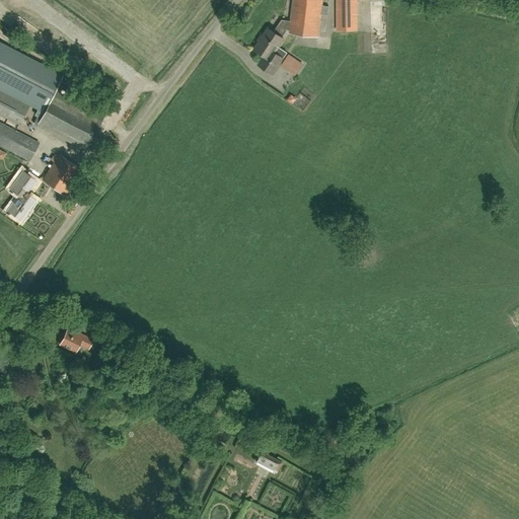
[(269,28),(254,50),(265,56),(258,65),(273,74),(287,53),(278,47),(284,38),(282,36),(287,29),(290,29),(289,32),(318,36),(321,15),(328,15),(329,6),(322,5),(322,0),(293,0),(291,20),(282,19),(274,31),(269,28)]
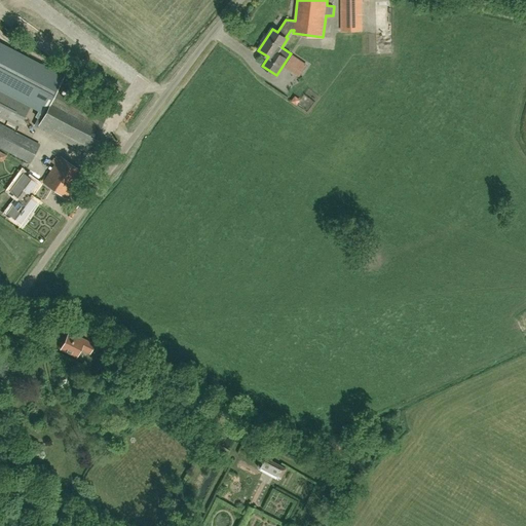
[(341,0),(342,31),(362,31),(361,0),(341,0)]
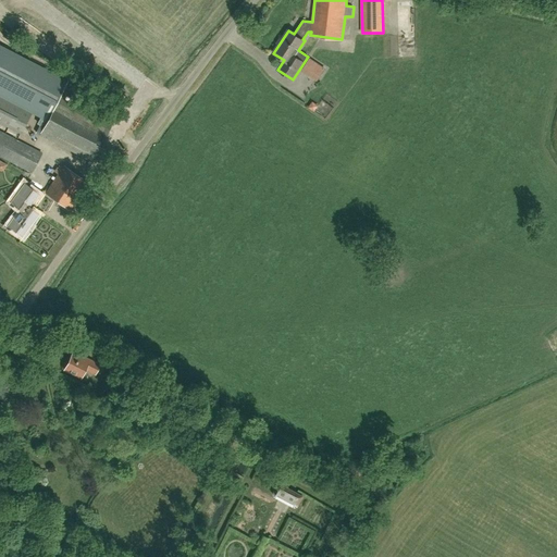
[(36,133),(89,161),(108,124),(109,123),(59,97),(67,82),(0,46),(0,95),(41,116),(38,123),(40,124),(36,133)]
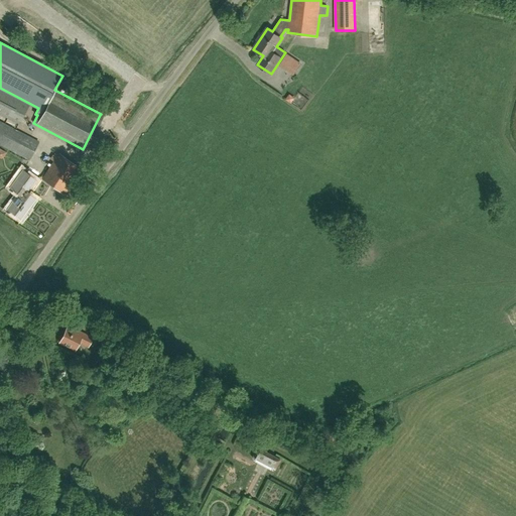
[(301,63),(286,54),(279,66),(293,76),(301,63)]
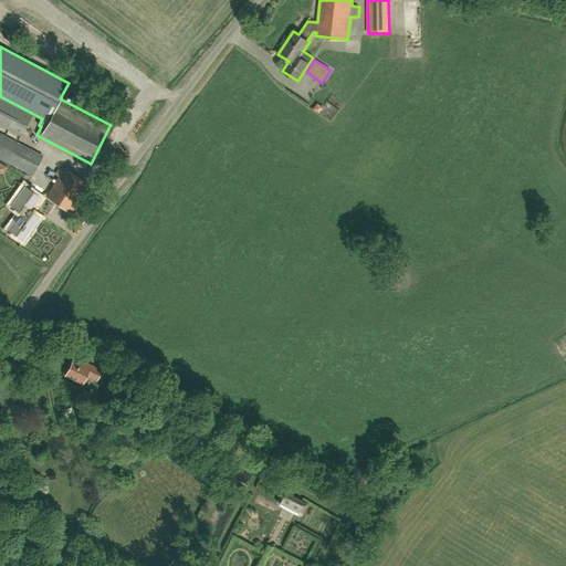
[(32,115),(0,97),(0,124),(21,136),(32,115)]
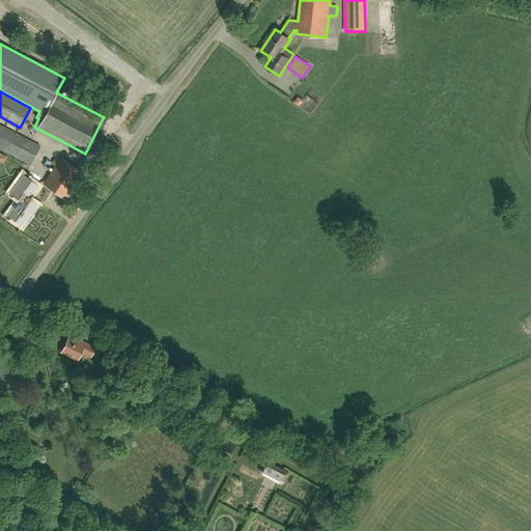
[(0,124),(0,147),(27,163),(26,166),(29,168),(39,146),(0,124)]
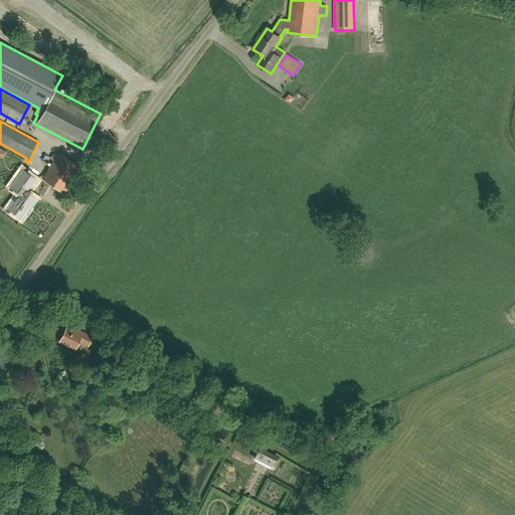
[(64,193),(81,168),(59,153),(42,178),(64,193)]
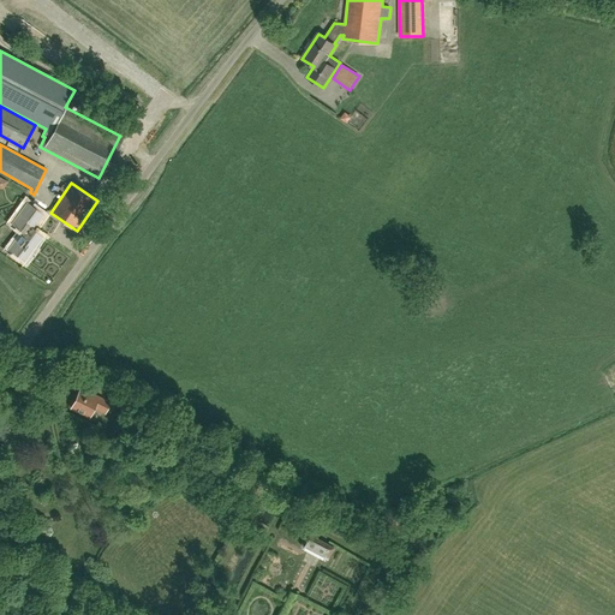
[(27,226),(33,230),(43,215),(28,203),(12,224),(23,231),(27,226)]
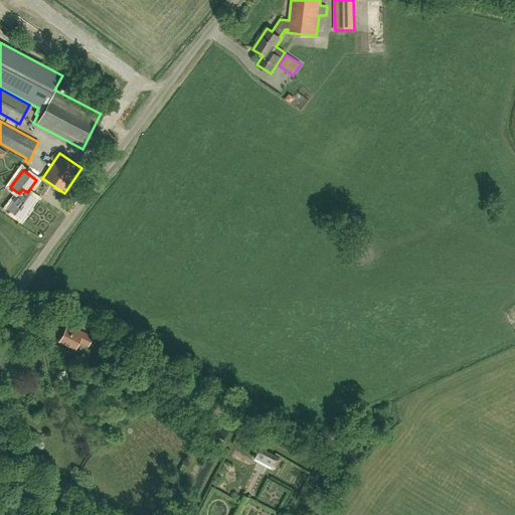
[(35,198),(27,192),(22,189),(19,193),(8,208),(21,218),(35,198)]
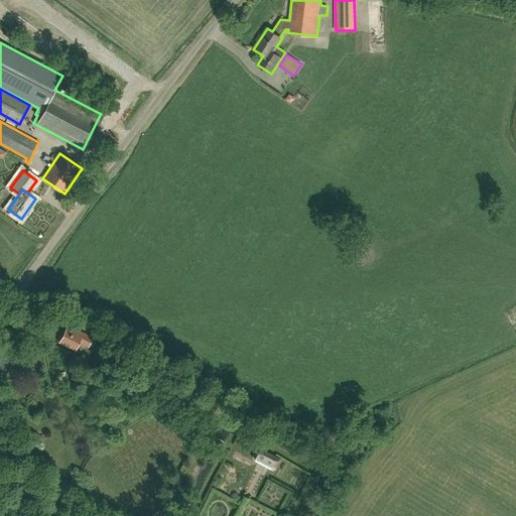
[(67,328),(59,343),(75,350),(79,342),(88,347),(92,338),(76,330),(75,331),(67,328)]
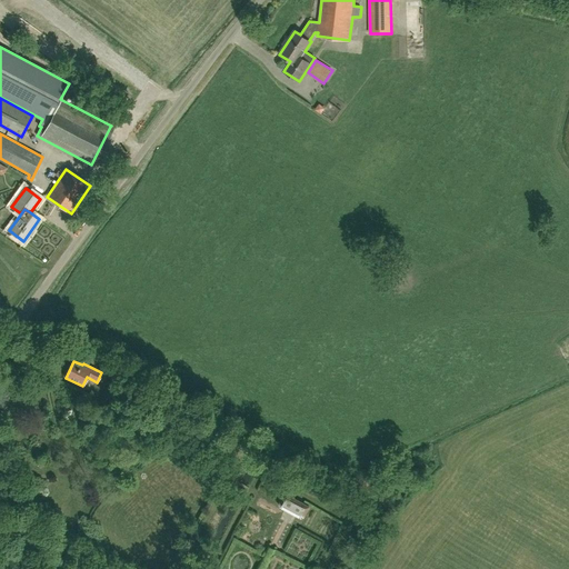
[(309,508),(285,495),(279,505),(280,508),(300,519),(303,518),(309,508)]
